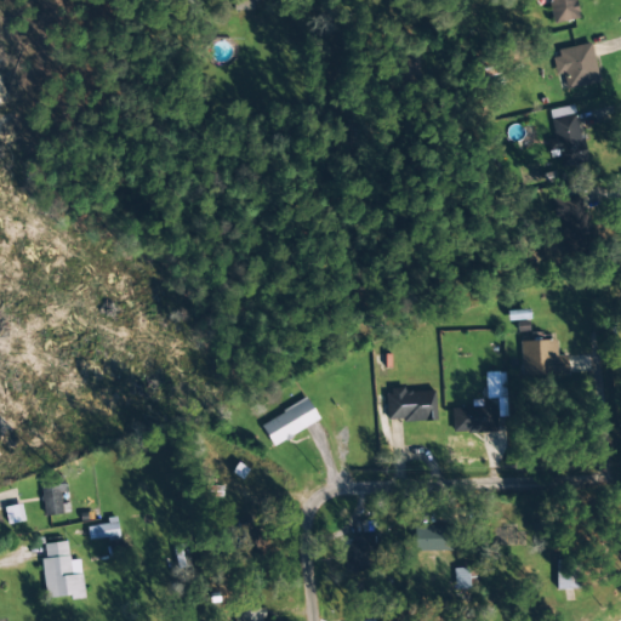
[(231,0),(232,11),(254,11),(252,0),(231,0)]
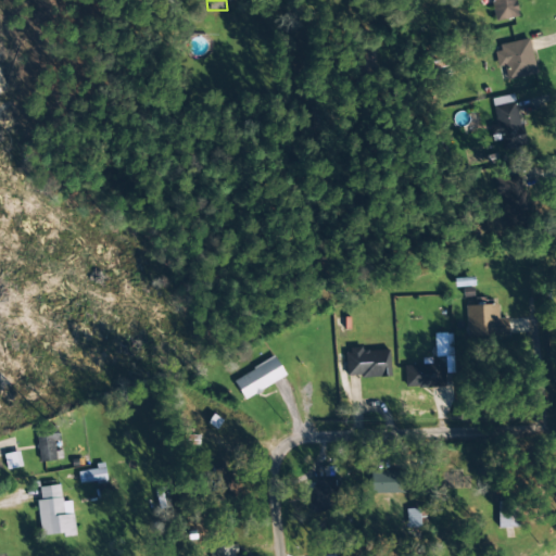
[(490,0),(495,22),(520,16),(516,0),(490,0)]
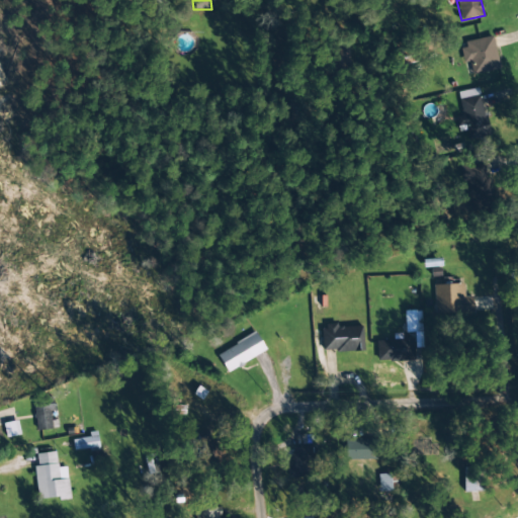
[(463,63),(469,62),(472,75),(499,69),(493,37),(459,45),(463,63)]
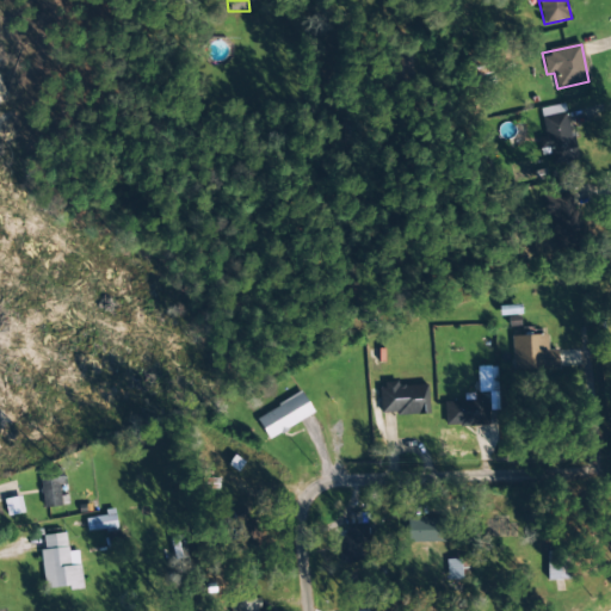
[(545,137),(537,140),(539,150),(548,148),(553,167),(578,161),(565,104),(539,110),(545,137)]
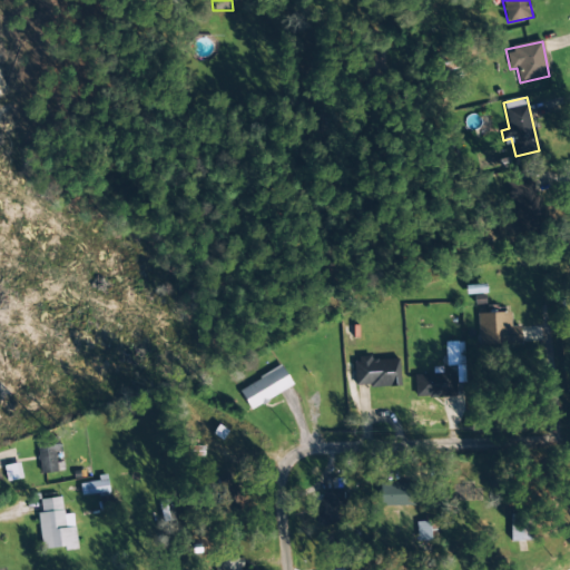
[(507,182),(507,203),(517,203),(517,231),(536,231),(536,182),(507,182)]
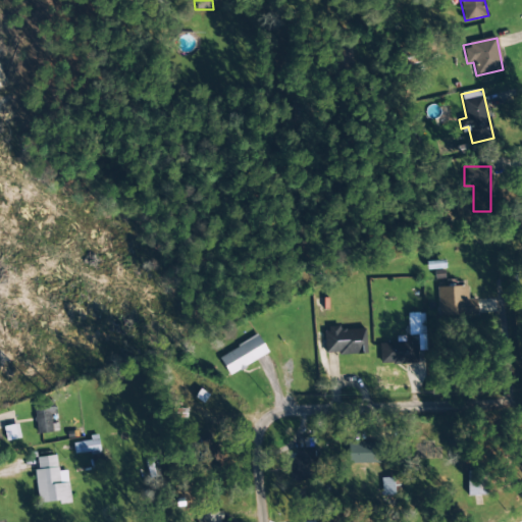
[(436,288),(437,317),(476,315),(475,299),(467,299),(467,286),(436,288)]
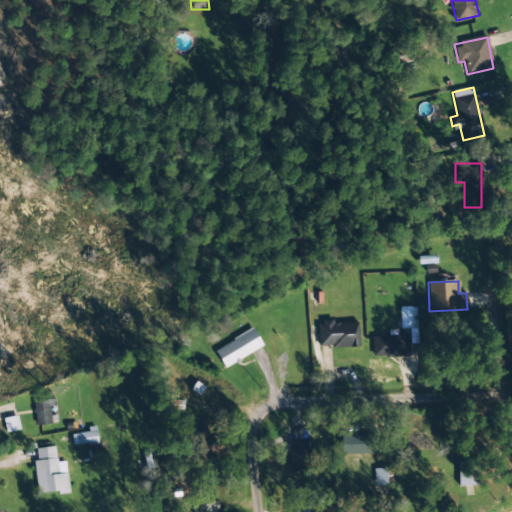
[(357,323),(332,324),(332,322),(317,323),(318,348),(359,346),(357,323)]
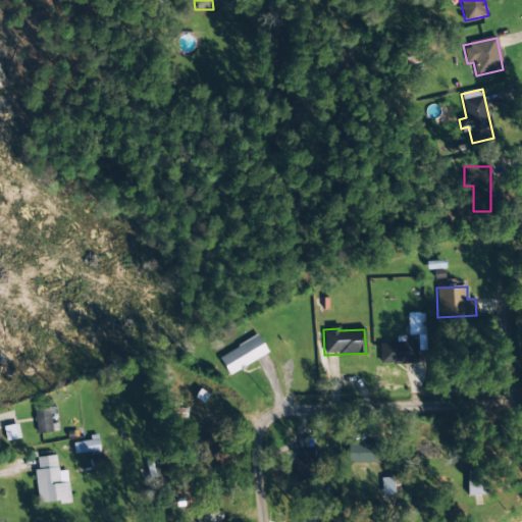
[(268,354),(258,335),(219,358),(229,375),(268,354)]
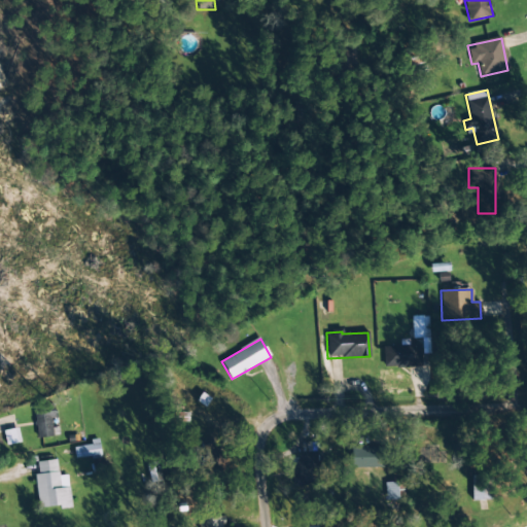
[(383,369),(420,366),(419,345),(383,347),(383,369)]
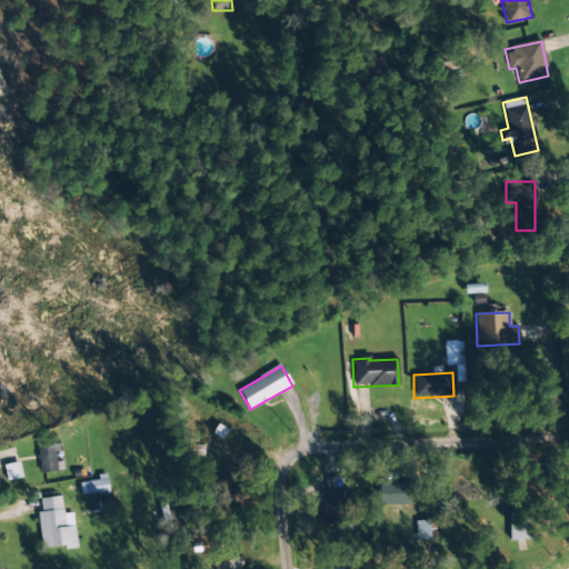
[(39,472),(63,471),(62,462),(58,462),(57,441),(37,442),(39,472)]
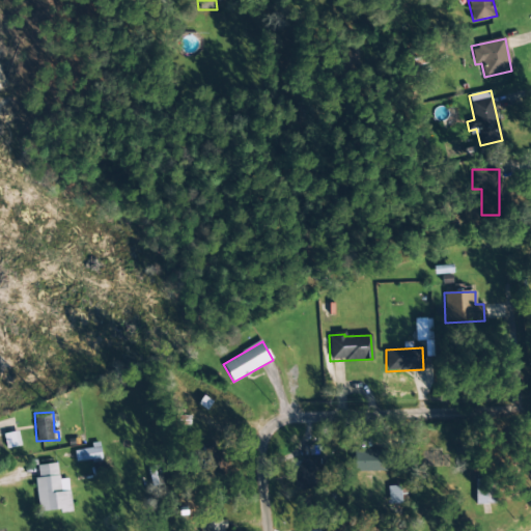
[(3,435),(6,449),(21,446),(18,431),(3,435)]
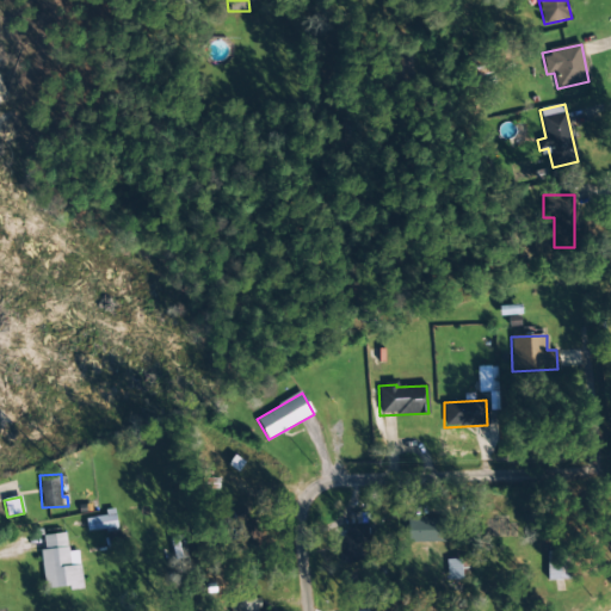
[(86,531),(116,530),(115,510),(105,510),(105,517),(86,518),(86,531)]
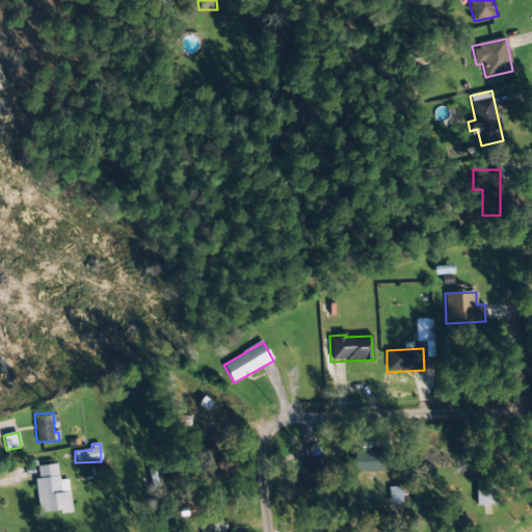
[(301,448),(302,477),(294,478),(295,490),(320,490),(319,456),(315,456),(315,447),(301,448)]
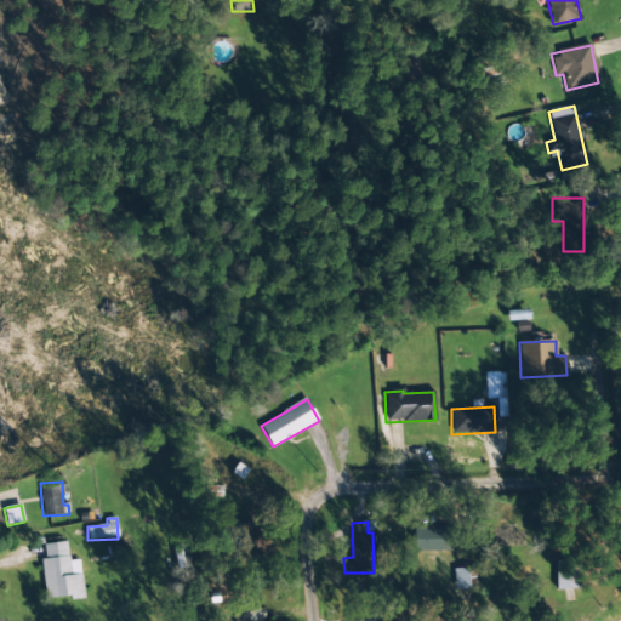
[(258,523),(239,525),(244,558),(263,554),(258,523)]
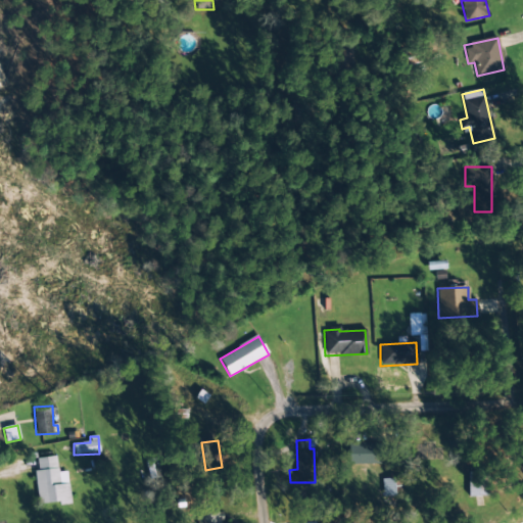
[(348,444),(348,465),(374,464),(374,443),(348,444)]
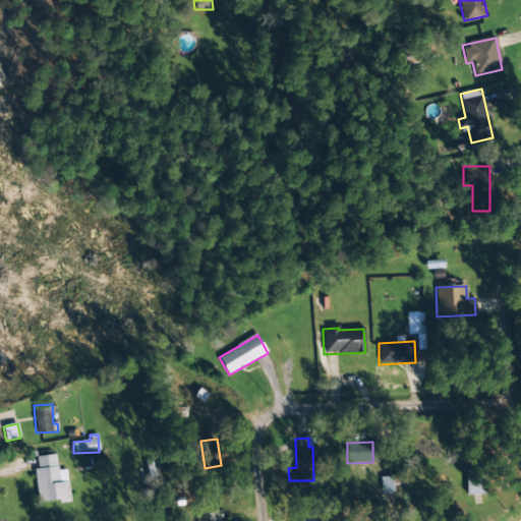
[(37,457),(37,469),(35,469),(37,504),(70,502),(68,475),(58,476),(56,455),(37,457)]
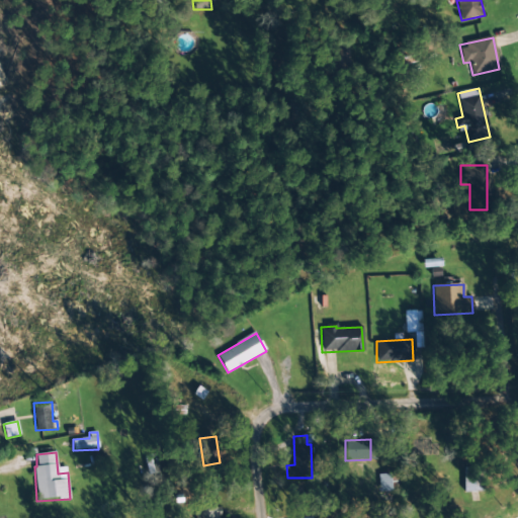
[(463,493),(482,492),(481,467),(462,467),(463,493)]
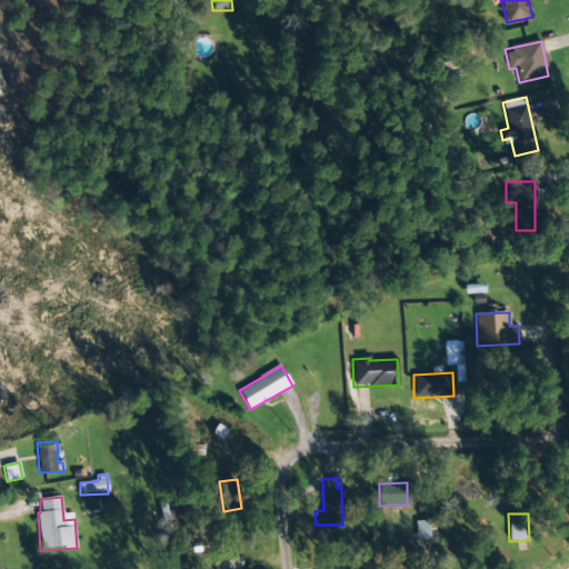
[(429,539),(428,521),(415,521),(416,540),(429,539)]
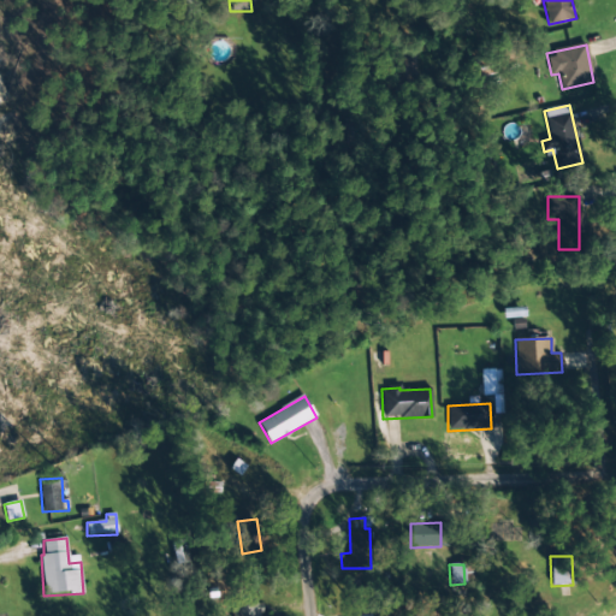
[(232,605),(231,615),(261,615),(261,605),(232,605)]
